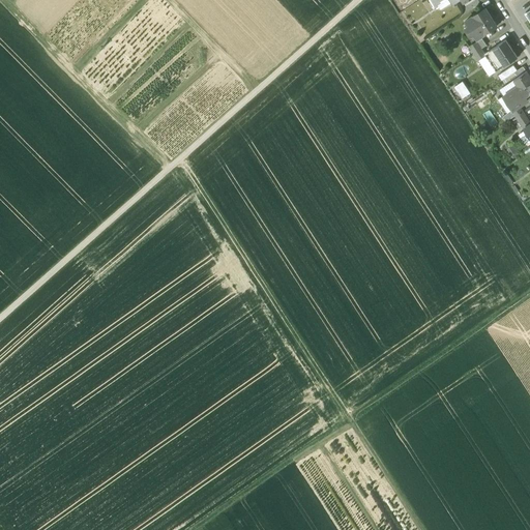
[(431,0),(437,7),(439,6),(442,9),(450,3),(448,0),(431,0)]
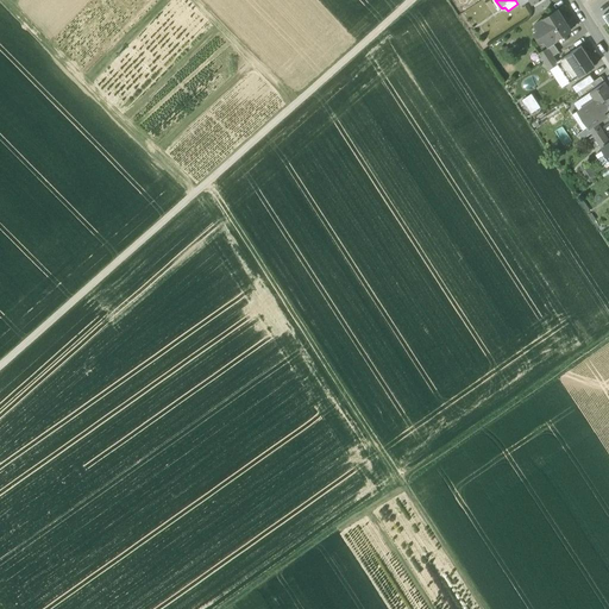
[(558,10),(542,19),(556,39),(571,30),(558,10)]
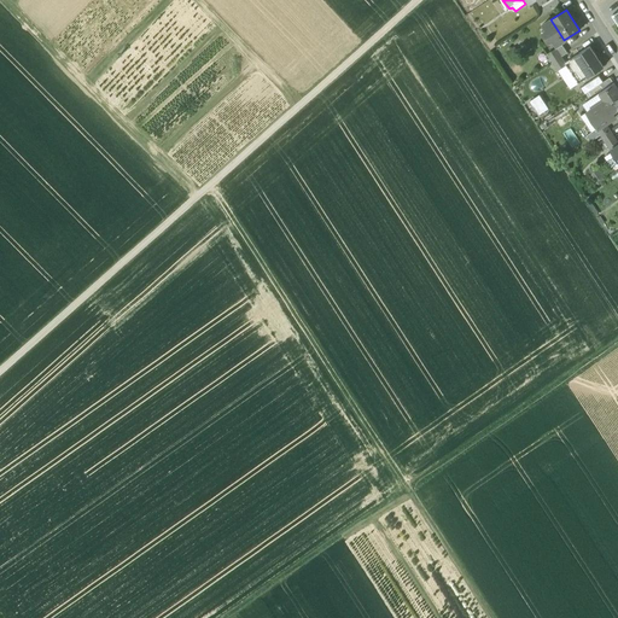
[(564,40),(551,19),(541,25),(554,46),(564,40)]
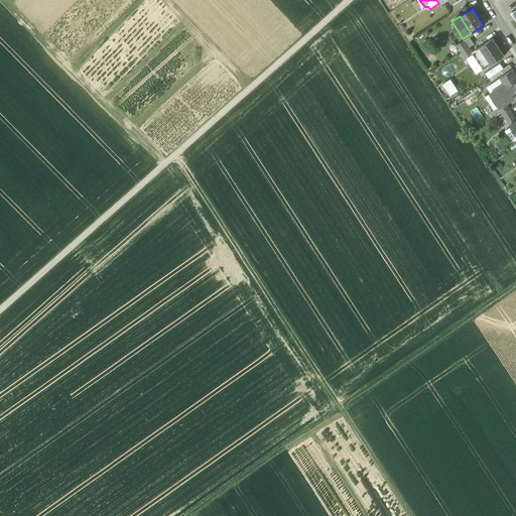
[(470,37),(457,45),(461,52),(462,52),(469,47),(474,44),(470,37)]
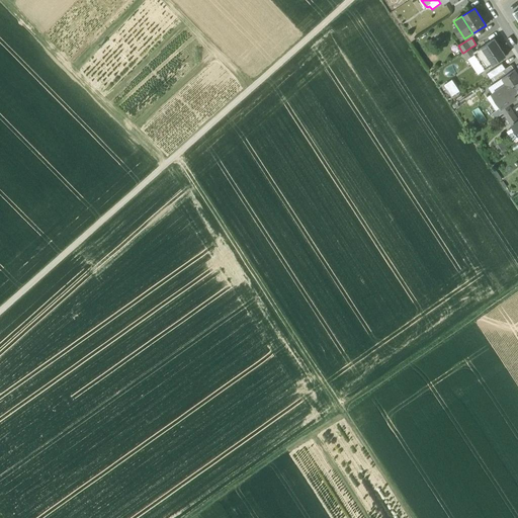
[(494,39),(483,48),(493,64),(505,57),(494,39)]
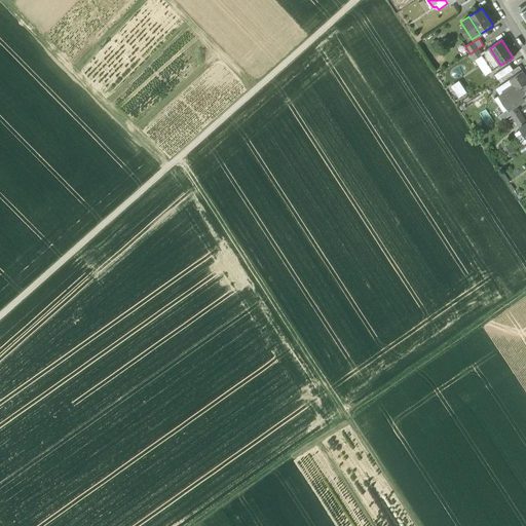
[(478,48),(471,53),(475,61),(482,55),(478,48)]
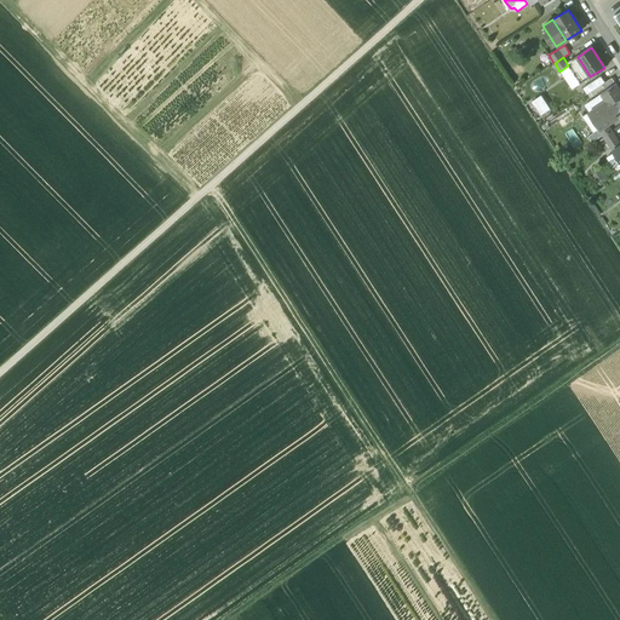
[(590,76),(578,57),(568,63),(580,82),(590,76)]
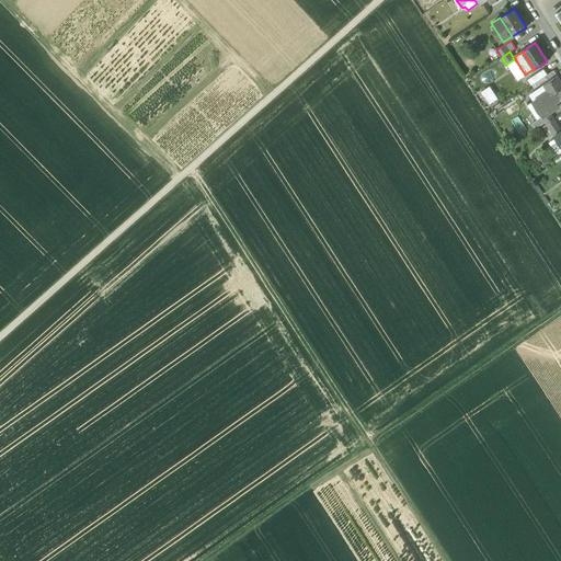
[(544,69),(527,80),(531,86),(547,75),(544,69)]
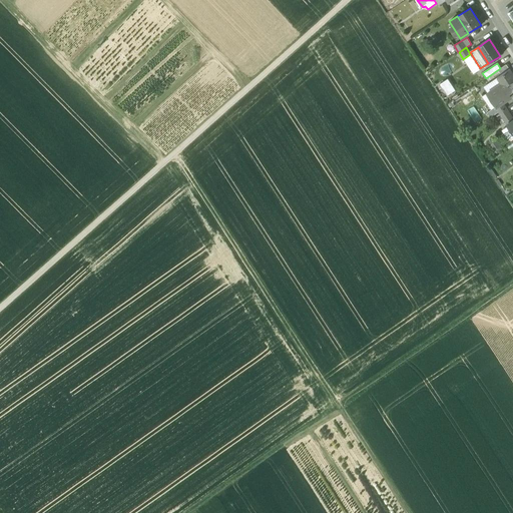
[(512,74),(509,69),(497,78),(501,84),(508,94),(512,90),(512,74)]
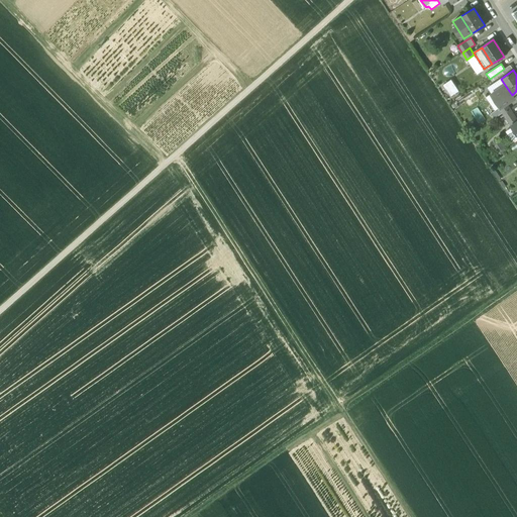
[(452,80),(444,85),(452,96),(460,91),(452,80)]
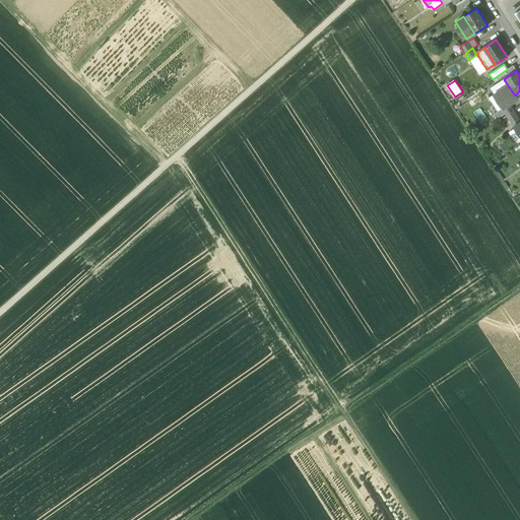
[(508,85),(494,94),(503,109),(509,105),(517,100),(515,95),(508,85)]
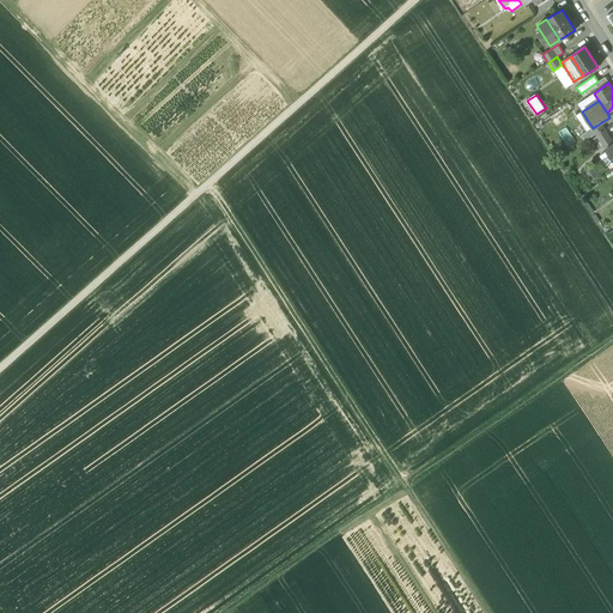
[(593,128),(592,129),(596,135),(605,129),(600,123),(593,128)]
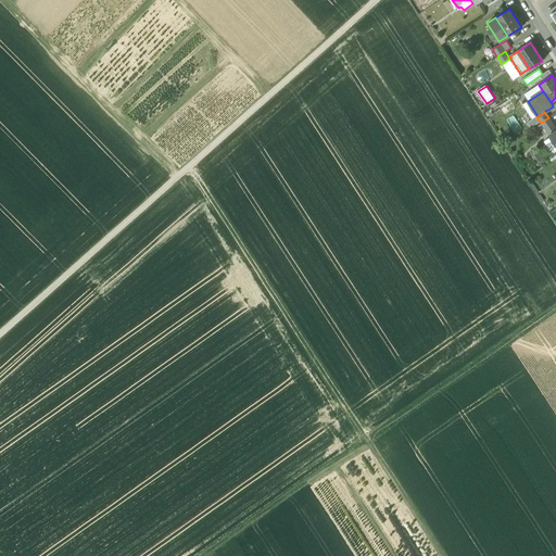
[(548,117),(541,123),(547,134),(555,128),(548,117)]
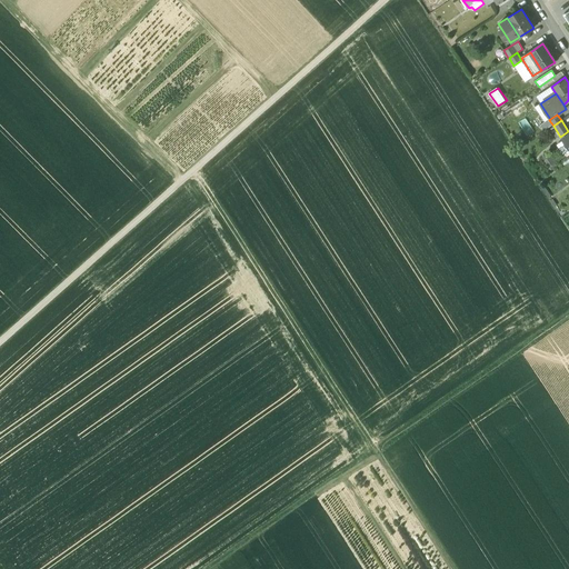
[(555,163),(550,157),(543,160),(549,167),(555,163)]
